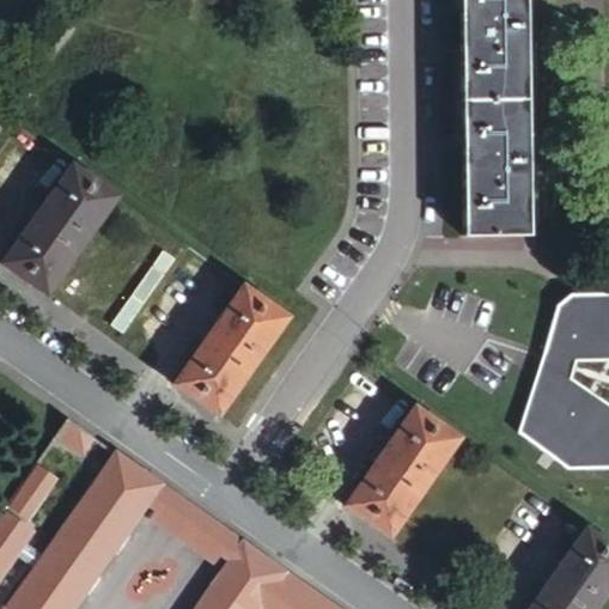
[(533,232),(529,0),(463,0),(466,233),(533,232)]
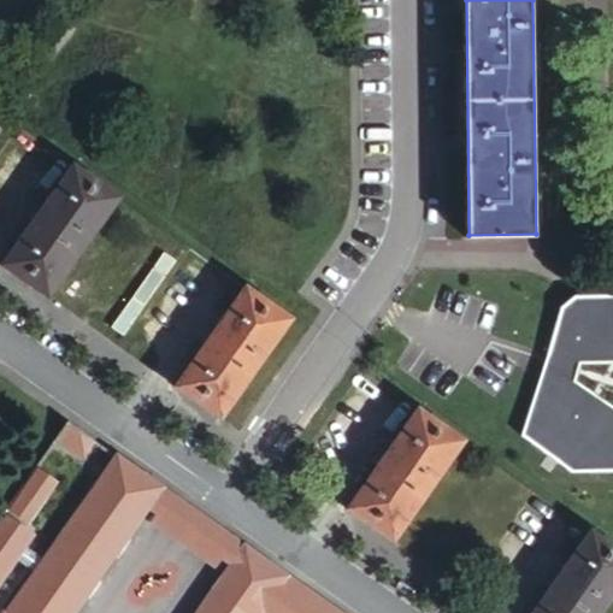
[(123,196),(78,165),(9,265),(54,296),(123,196)]
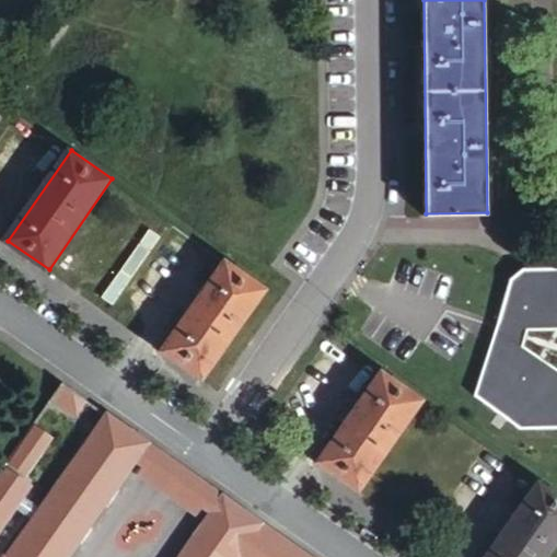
[(268,289),(228,259),(163,350),(205,380),(268,289)]
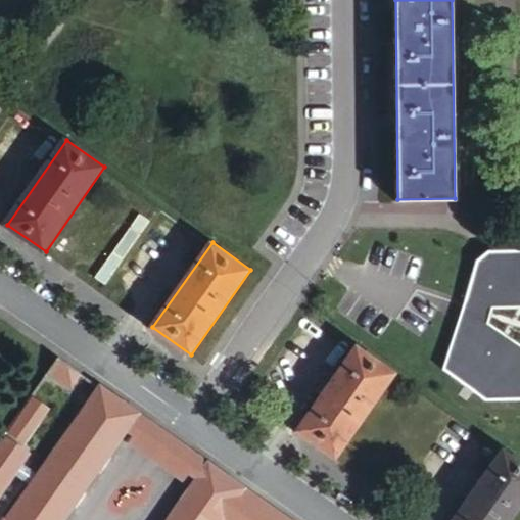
[(446,368),(488,398),(519,396),(519,248),(491,249),(480,258),(468,299),(481,302),(473,332),(446,368)]
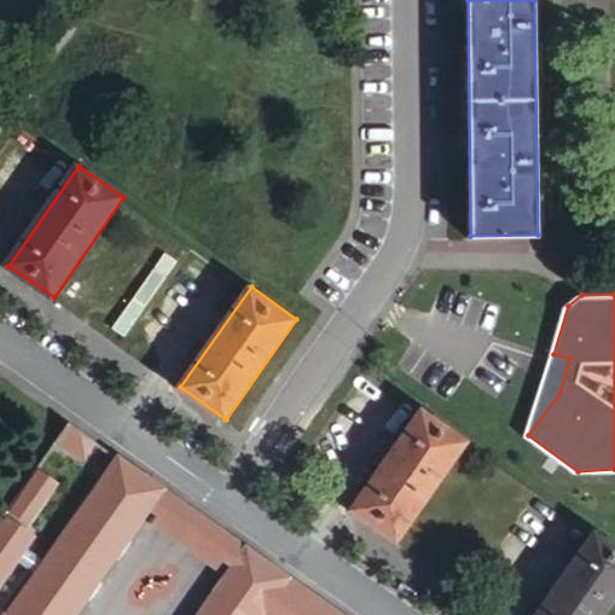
[(468,439),(423,407),(352,508),(398,539),(468,439)]
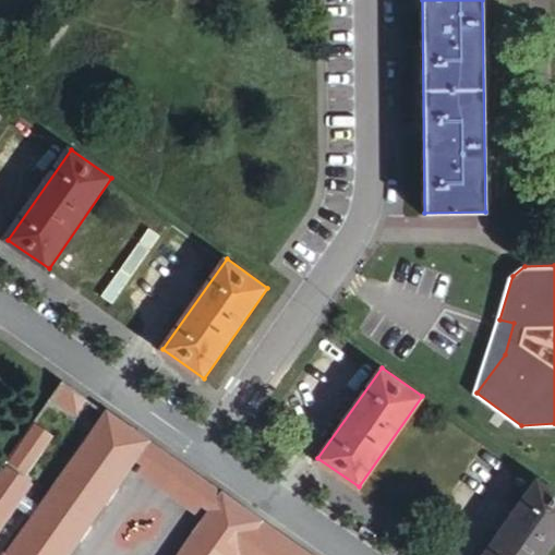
[(86,397),(63,381),(51,398),(74,414),(86,397)]
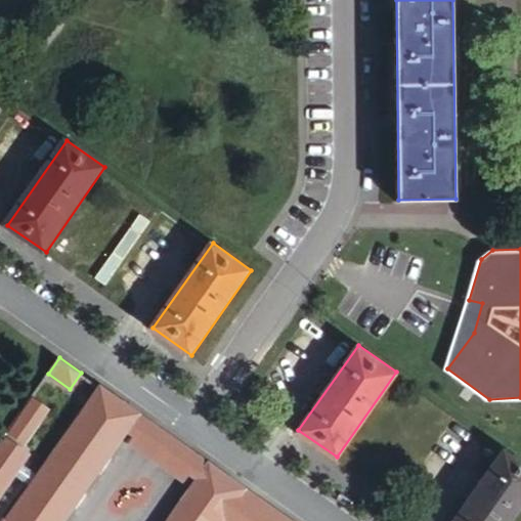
[(63,520),(126,431),(139,413),(100,386),(39,475),(22,464),(30,452),(5,434),(0,441),(0,493),(14,473),(32,485),(7,520),(63,520)]
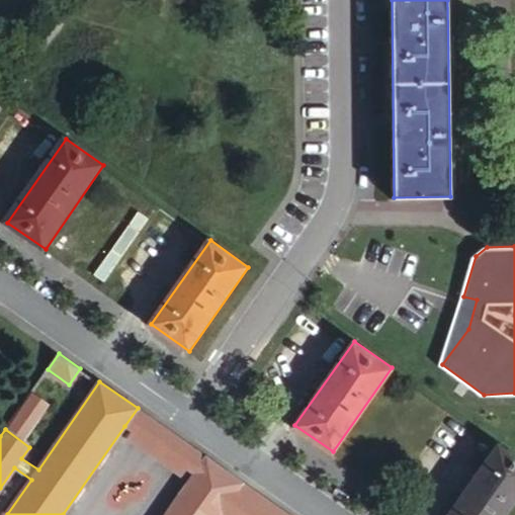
[(31,393),(8,425),(26,437),(49,405),(31,393)]
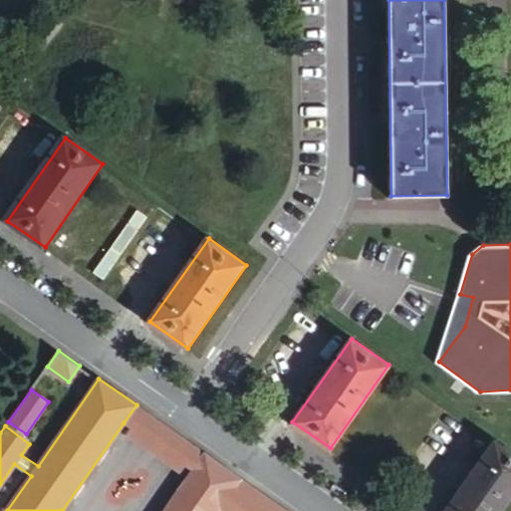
[(206,454),(137,405),(123,423),(132,429),(130,431),(184,470),(187,466),(194,472),(206,454)]
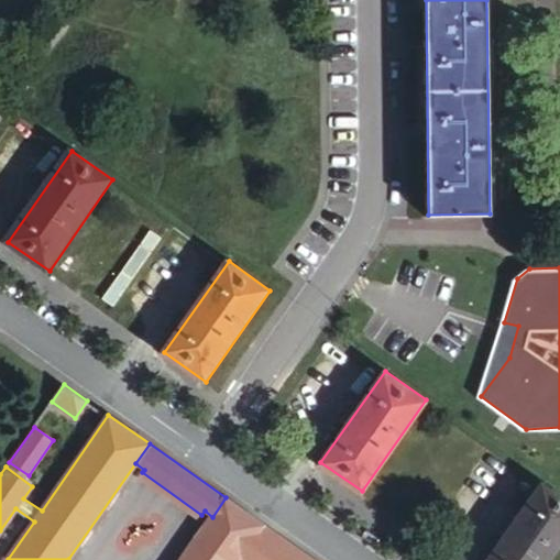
[(548,559),(559,544),(559,494),(542,482),(486,559),(548,559)]
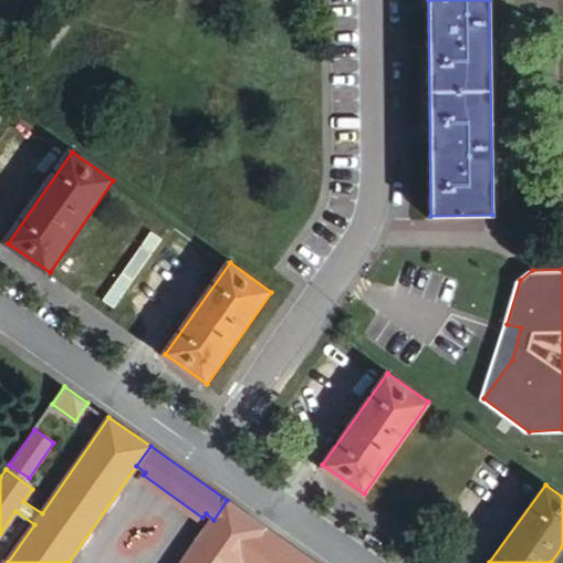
[(214,520),(183,562),(239,562),(264,528),(227,500),(214,520)]
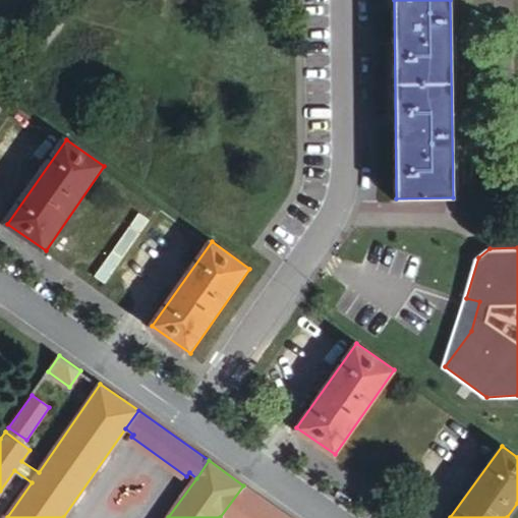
[(289,517),(243,485),(220,517),(289,517)]
